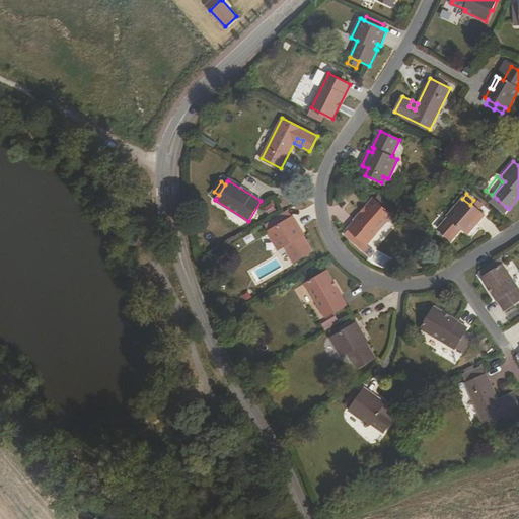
[(472,207),(470,205),(462,199),(447,216),(449,217),(439,229),(450,239),(460,228),(467,234),(484,215),(478,210),(473,206),(472,207)]
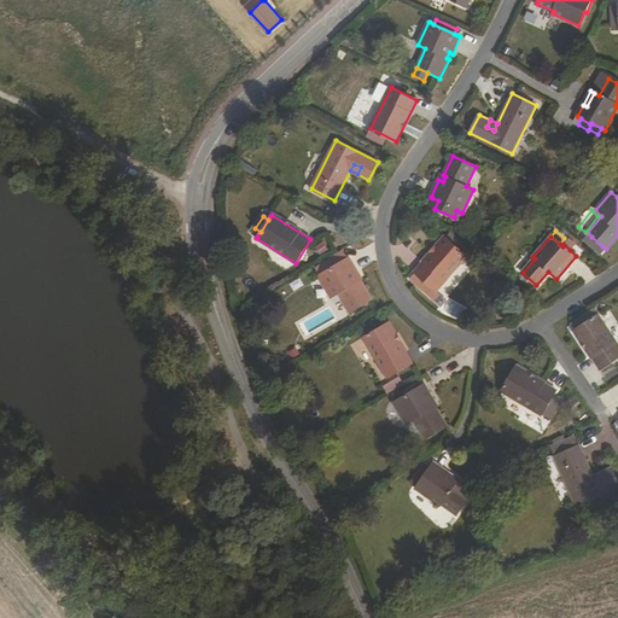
[(592,237),(587,242),(599,252),(602,246),(592,237)]
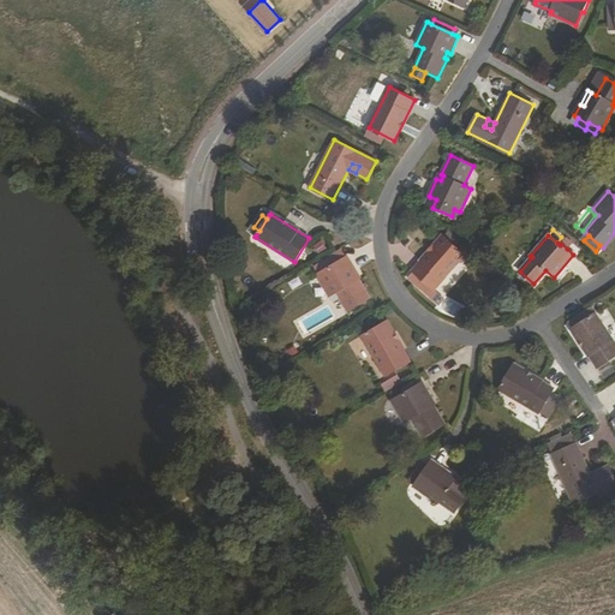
[(464,255),(442,237),(412,272),(413,273),(416,275),(433,290),(464,255)]
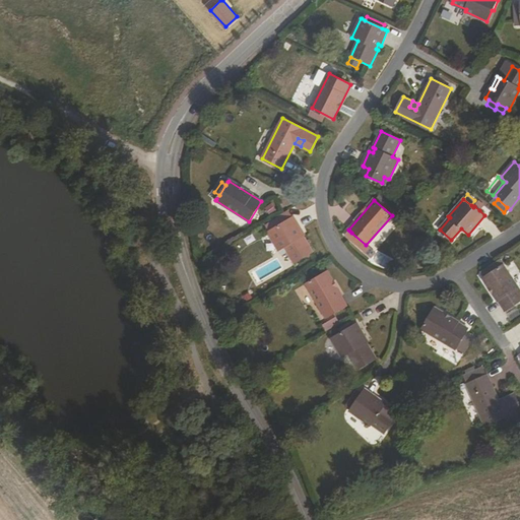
[(474,200),(471,205),(473,207),(474,206),(479,210),(483,205),(478,201),(477,203),(474,200)]
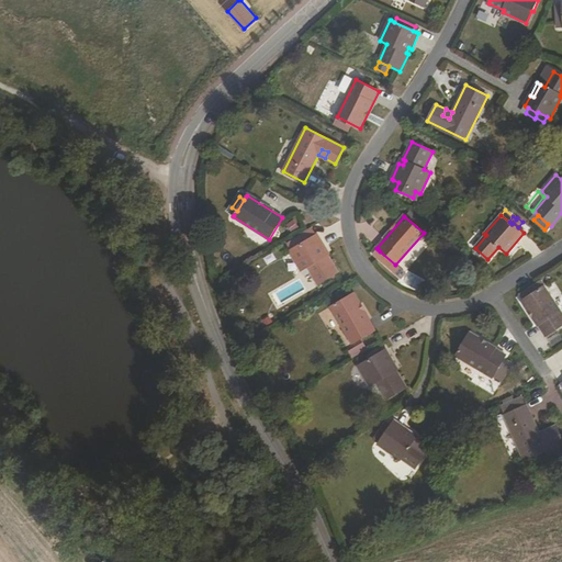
[(290,233),(299,228),(295,221),(287,226),(290,233)]
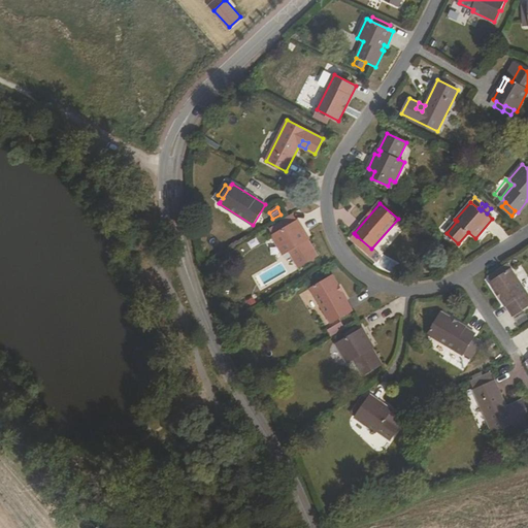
[(273,235),(272,236),(284,254),(289,251),(299,267),(318,255),(308,239),(309,238),(298,220),(291,225),(287,227),(276,233),(273,235)]
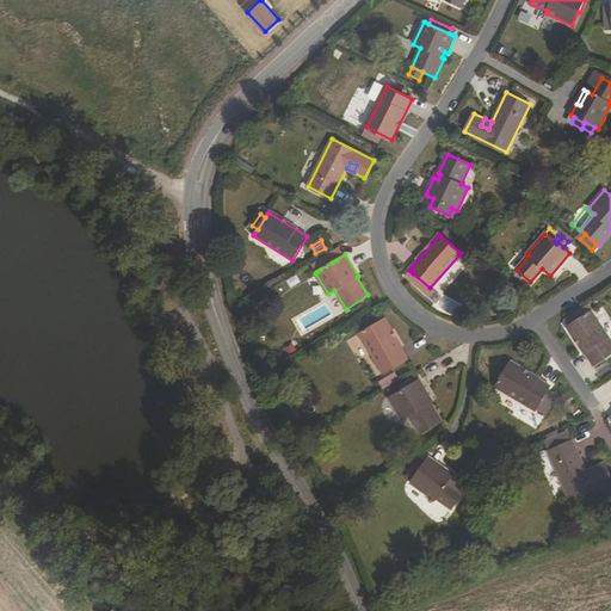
[(320,270),(332,263),(329,257),(316,264),(320,270)]
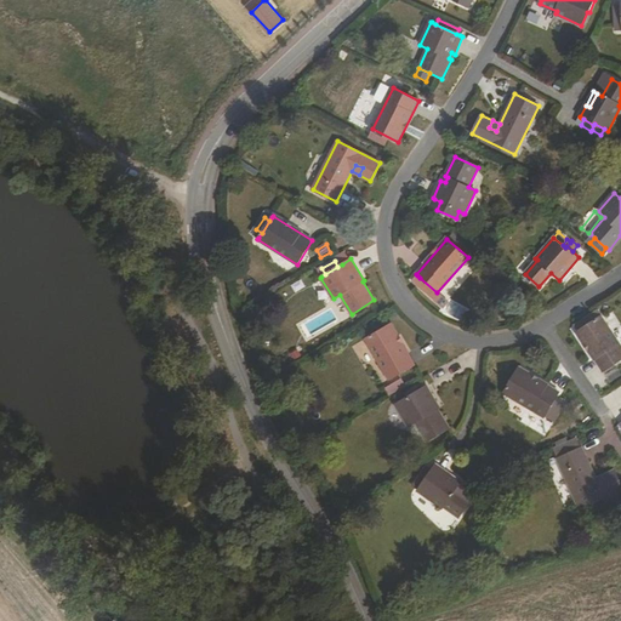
[(437,292),(420,278),(416,284),(432,298),(437,292)]
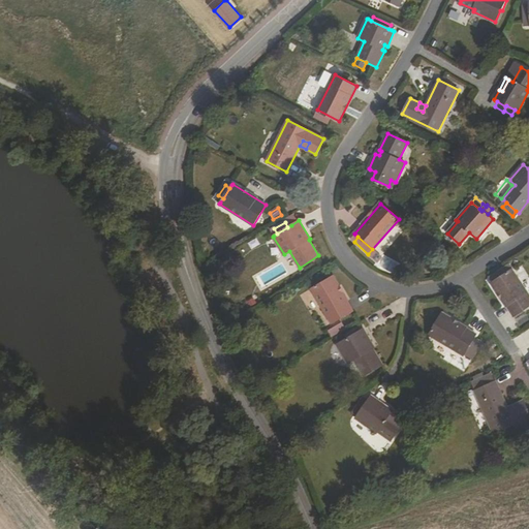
[(497,279),(506,273),(502,268),(494,273),(497,279)]
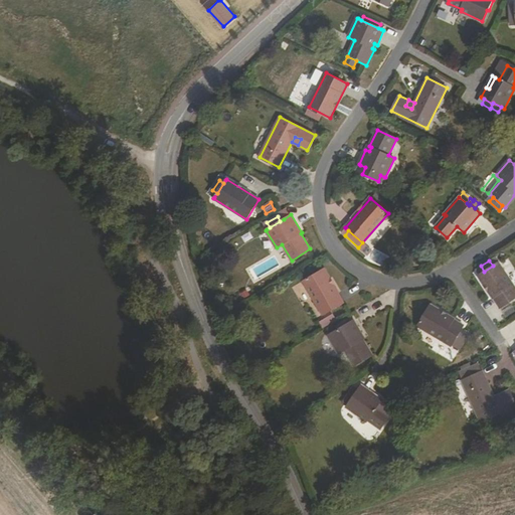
[(514,297),(514,288),(498,263),(496,264),(493,266),(484,272),(480,274),(479,275),(501,307),(514,297)]
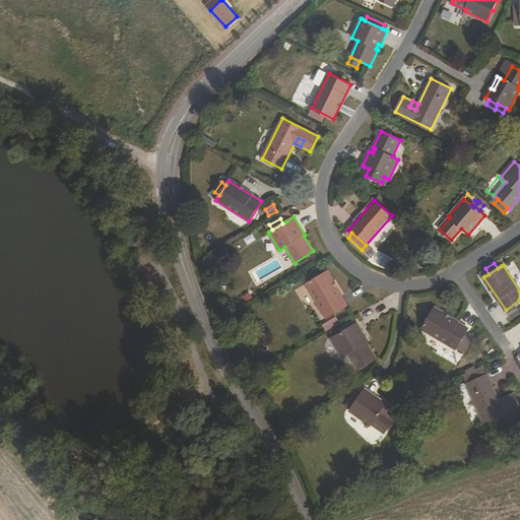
[(347,306),(327,273),(307,285),(326,318),(347,306)]
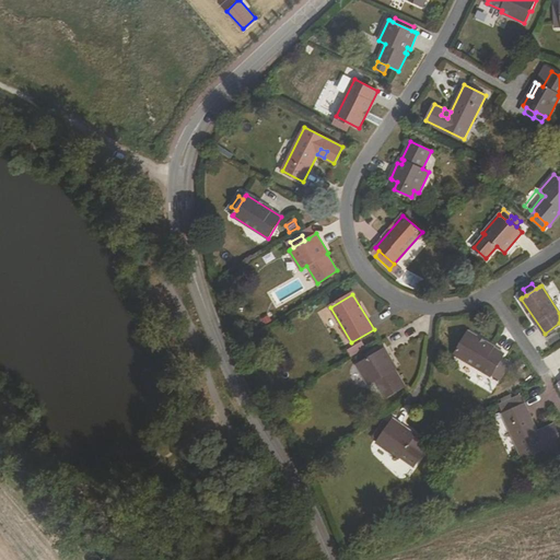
[(456,354),(491,375),(502,358),(504,353),(468,333),(456,354)]
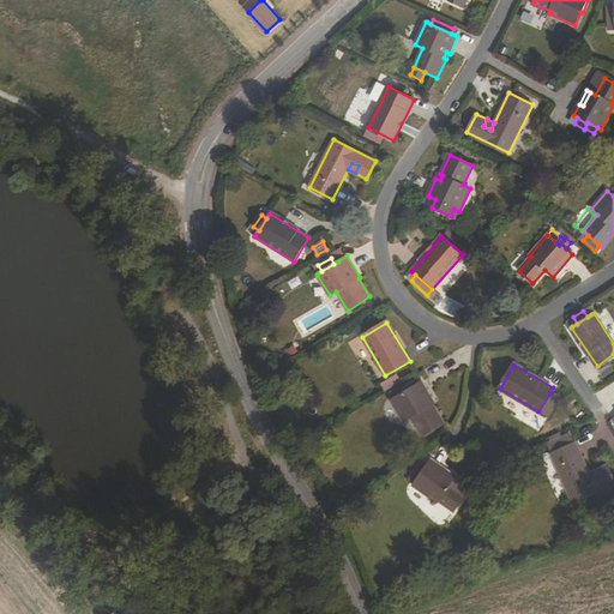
[(392,399),(404,421),(411,417),(422,435),(445,422),(433,404),(435,403),(421,381),(392,399)]
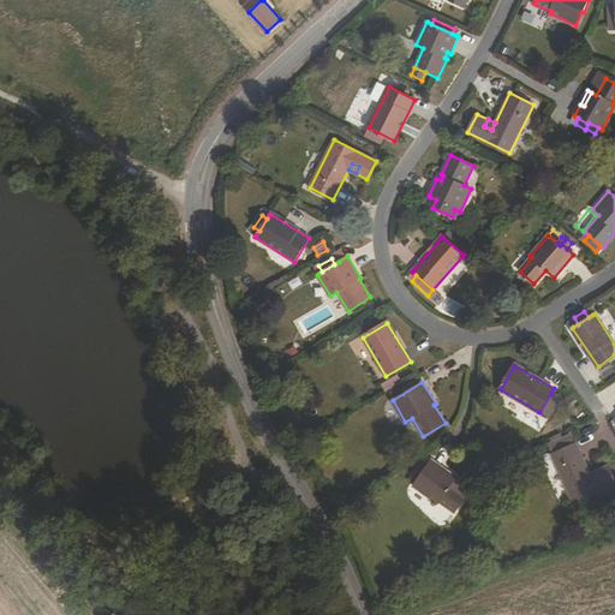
[(539,412),(549,417),(560,399),(551,393),(539,412)]
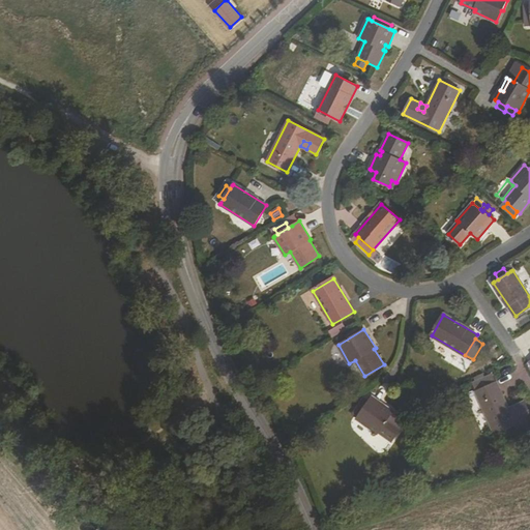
[(529,415),(524,402),(507,408),(496,382),(475,391),(494,434),(516,424),(522,421),(529,417),(529,415)]
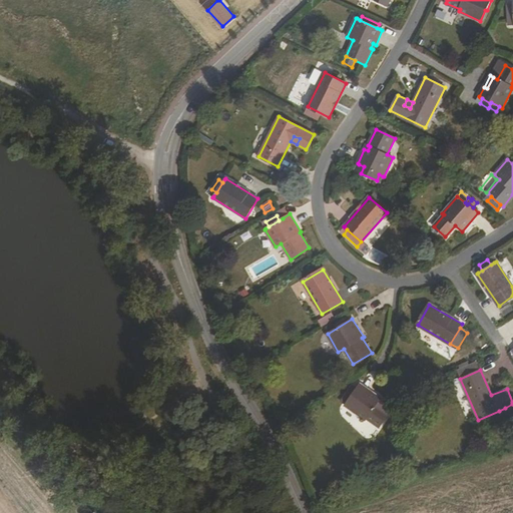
[(354,396),(348,404),(346,406),(365,419),(367,417),(380,426),(389,413),(376,404),(380,398),(359,384),(356,388),(352,394),(354,396)]
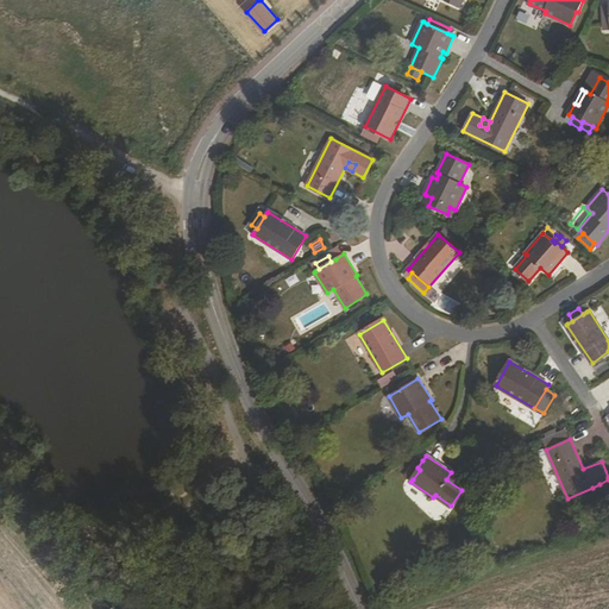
[(406,475),(413,479),(420,470),(418,468),(414,465),(406,475)]
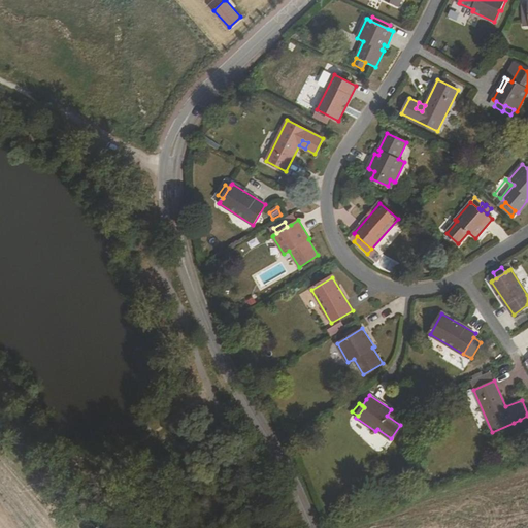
[(516,428),(522,425),(520,420),(514,423),(516,428)]
